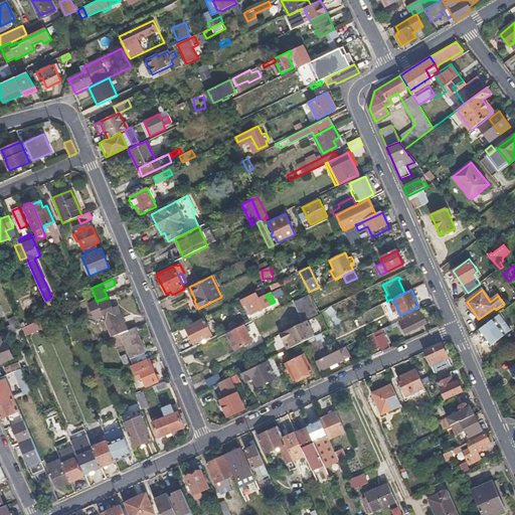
[(317,313),(309,295),(295,302),(304,320),(317,313)]
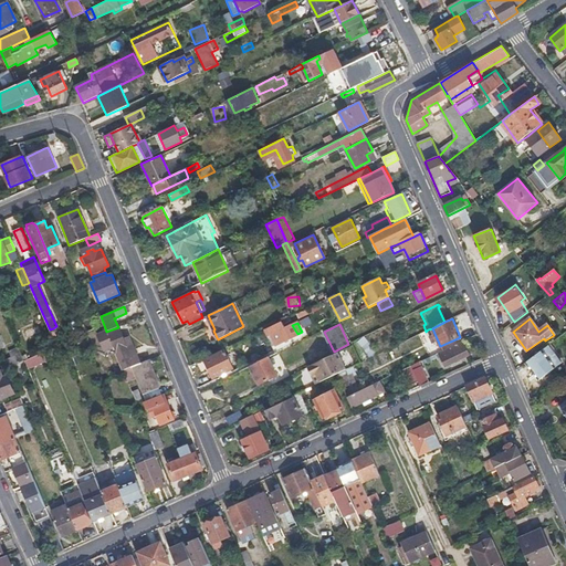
[(30,337),(43,333),(40,325),(27,329),(30,337)]
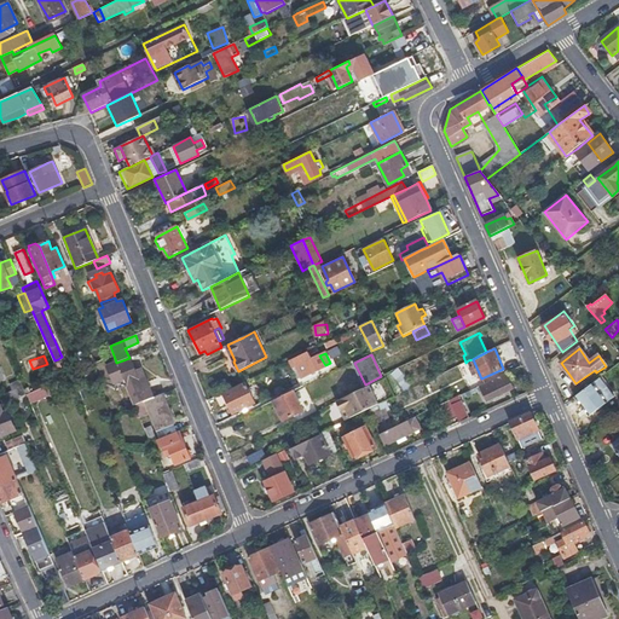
[(325,365),(319,356),(298,366),(302,379),(325,368),(325,365)]
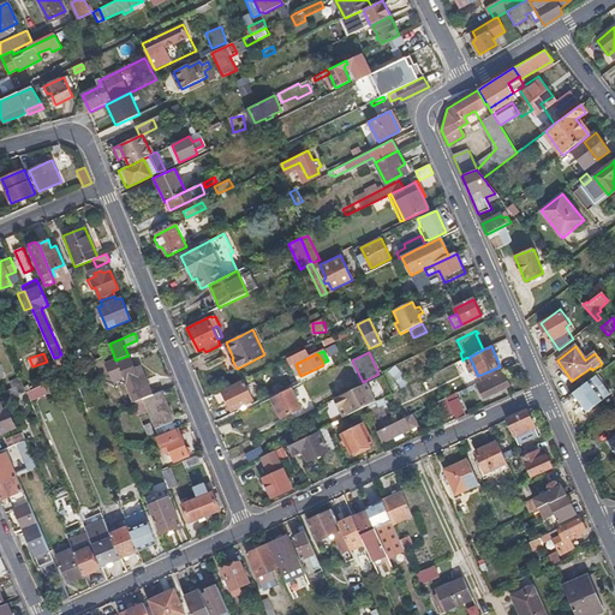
[(143,399),(154,394),(144,372),(137,376),(135,369),(129,356),(115,360),(133,402),(143,399)]
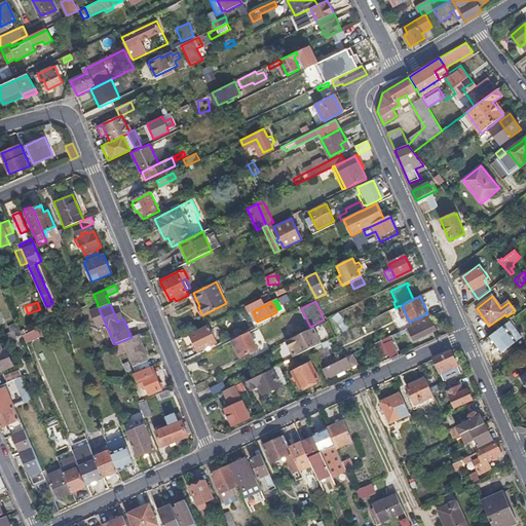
[(52,321),(54,320),(54,318),(49,305),(46,306),(52,321)]
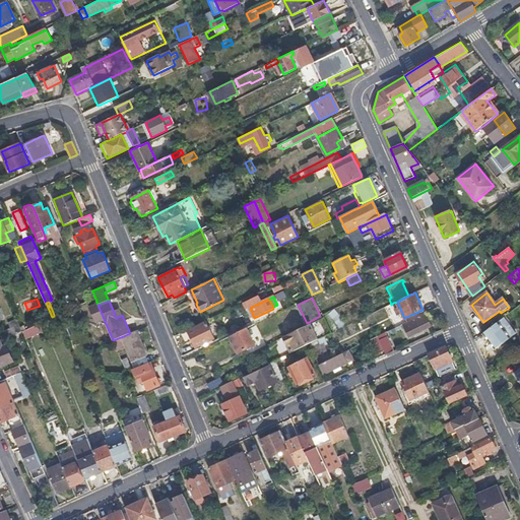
[(77,313),(75,307),(69,310),(64,312),(56,316),(58,321),(77,313)]
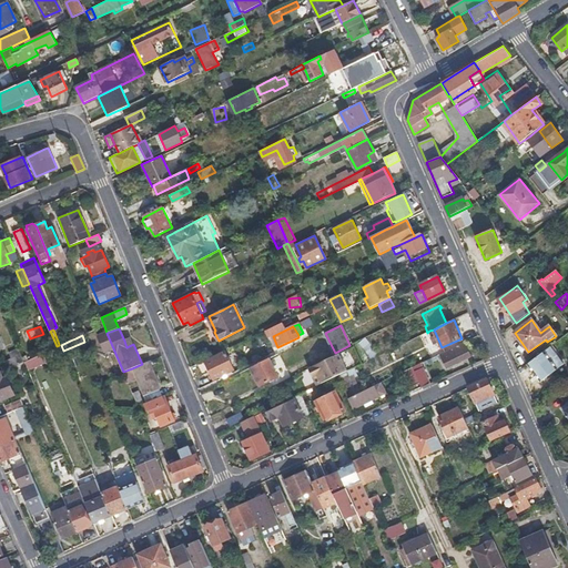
[(61,345),(70,341),(68,336),(61,338),(62,342),(59,344),(59,345),(61,345)]
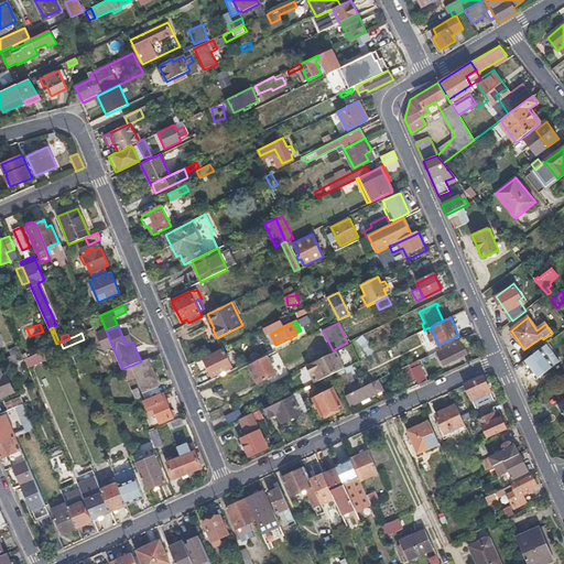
[(130,335),(123,338),(126,345),(132,342),(130,335)]
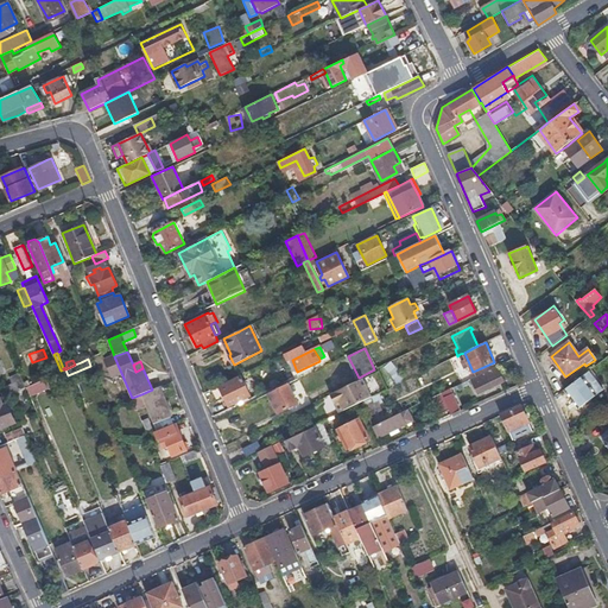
[(386,367),(378,371),(378,372),(386,390),(391,387),(385,374),(390,373),(386,367)]
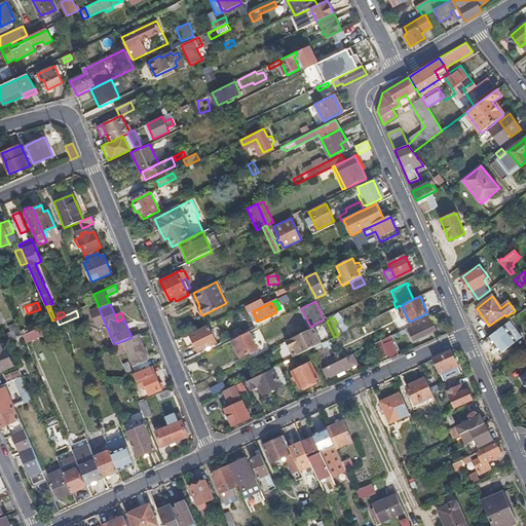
[(435,330),(429,317),(407,328),(413,340),(435,330)]
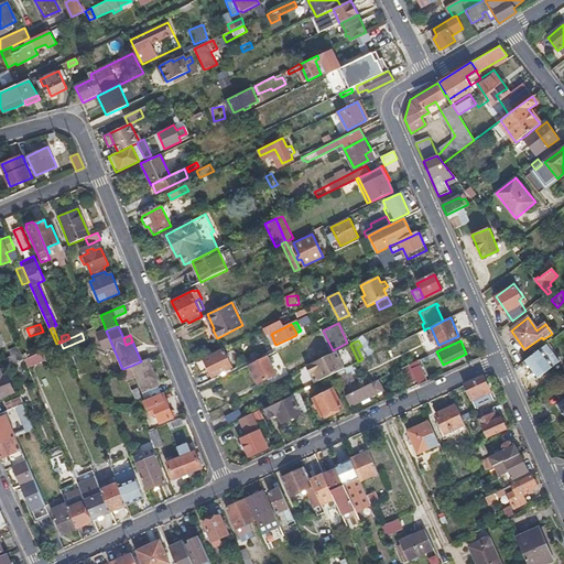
[(45,355),(63,348),(61,343),(58,343),(56,344),(43,349),(45,355)]
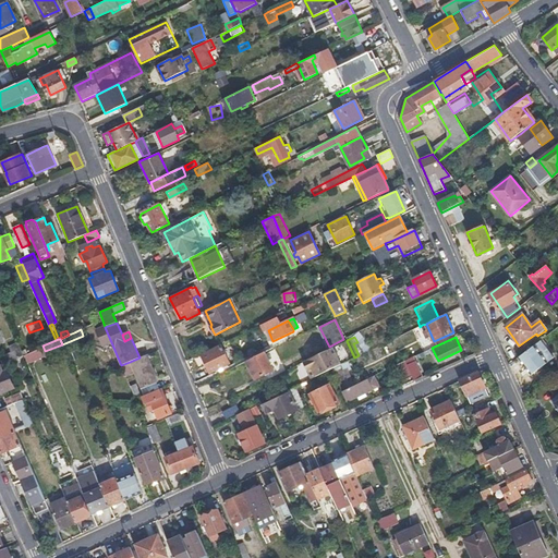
[(23,354),(17,342),(10,346),(11,352),(3,355),(5,362),(23,354)]
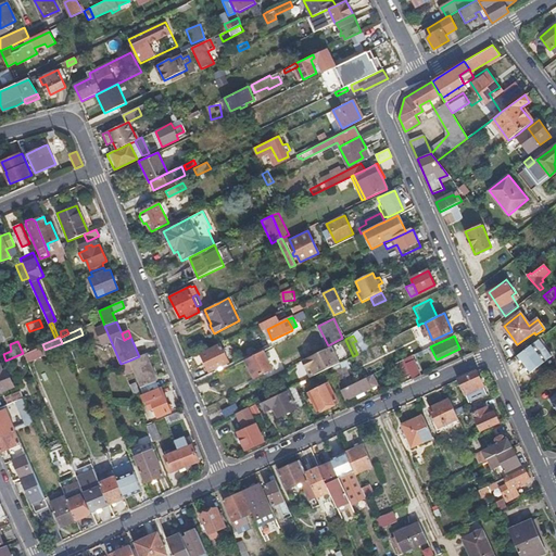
[(533,343),(516,356),(529,375),(546,361),(533,343)]
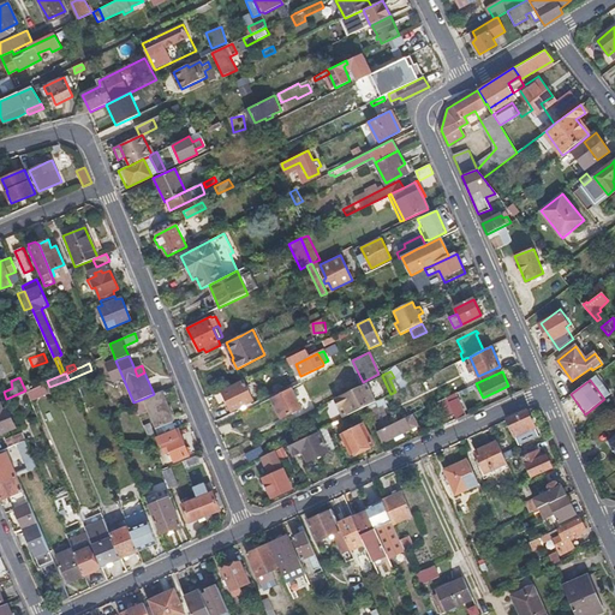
[(25,390),(29,399),(51,389),(49,387),(47,381),(25,390)]
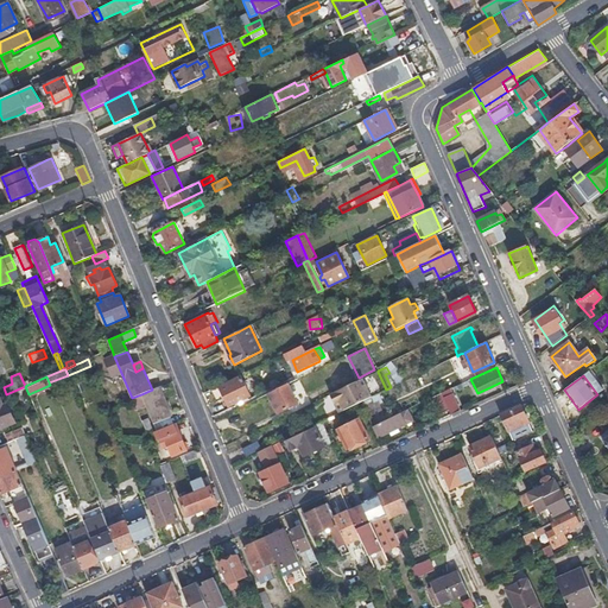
[(241,377),(211,392),(216,401),(225,398),(228,406),(249,396),(241,377)]
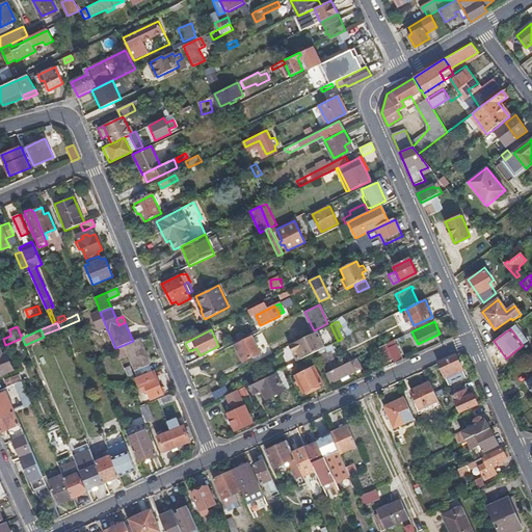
[(299,341),(307,356),(313,353),(316,352),(329,345),(322,329),(315,334),(299,341)]
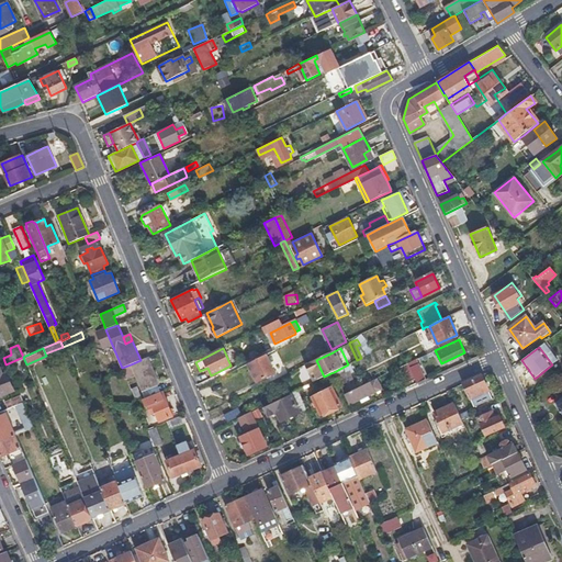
[(274,372),(266,355),(248,363),(257,382),(274,372)]
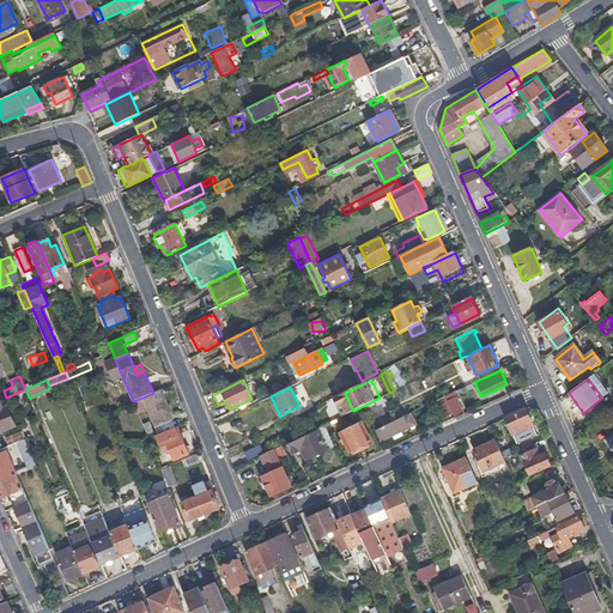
[(23,405),(31,402),(29,398),(25,389),(6,398),(8,402),(19,398),(23,405)]
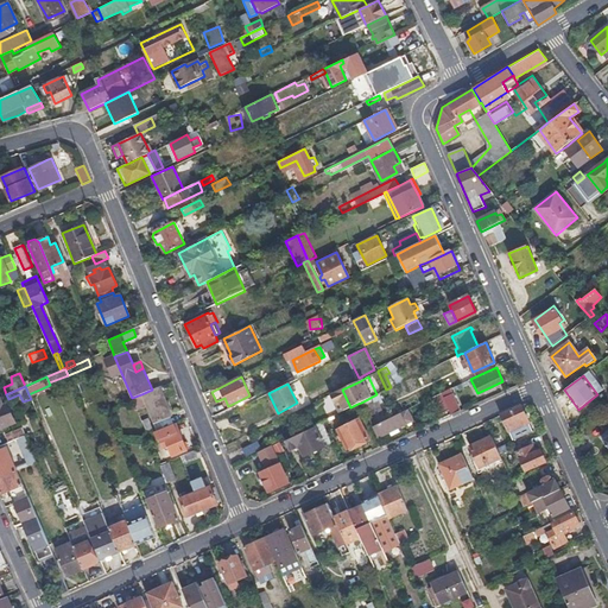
[(171,415),(158,386),(152,390),(141,394),(146,406),(153,423),(170,417),(171,415)]
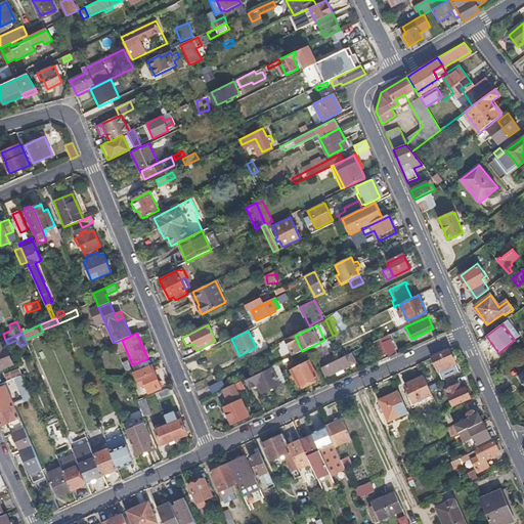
[(387,354),(388,357),(396,354),(391,341),(390,340),(385,342),(384,338),(381,339),(387,354)]
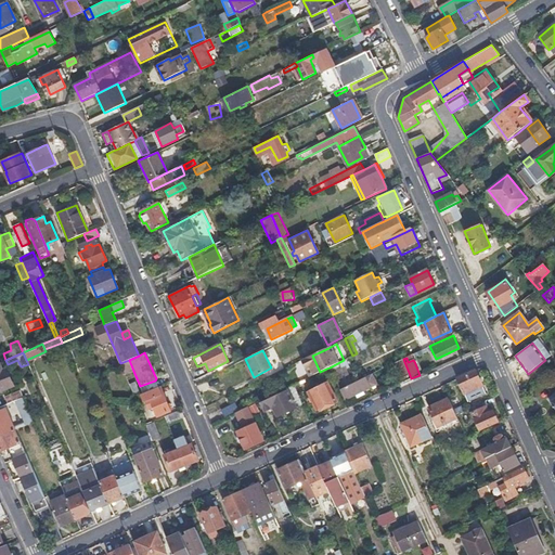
[(401,379),(410,375),(403,359),(395,363),(401,379)]
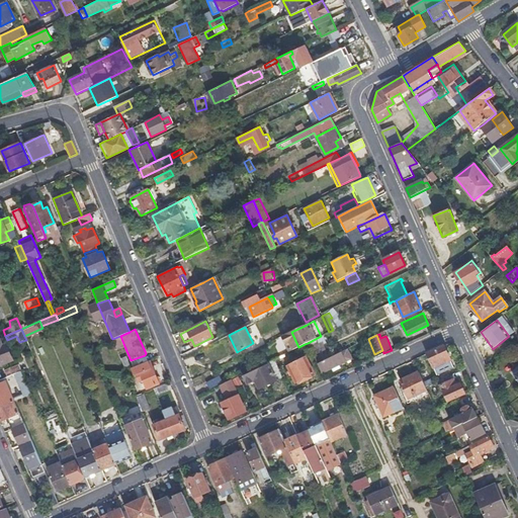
[(120,336),(112,339),(113,341),(116,350),(124,346),(120,336)]
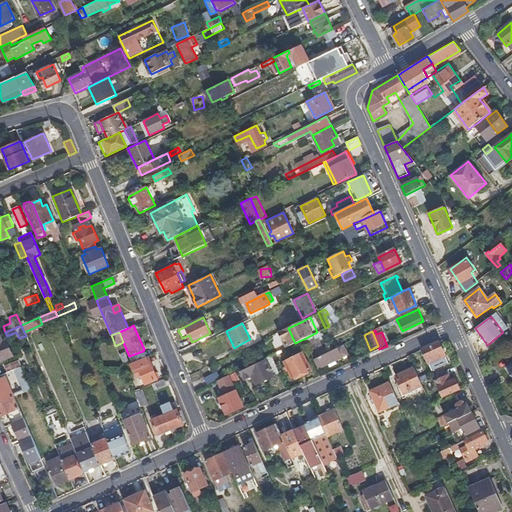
[(0,336),(0,360),(12,355),(6,339),(1,340),(0,336)]
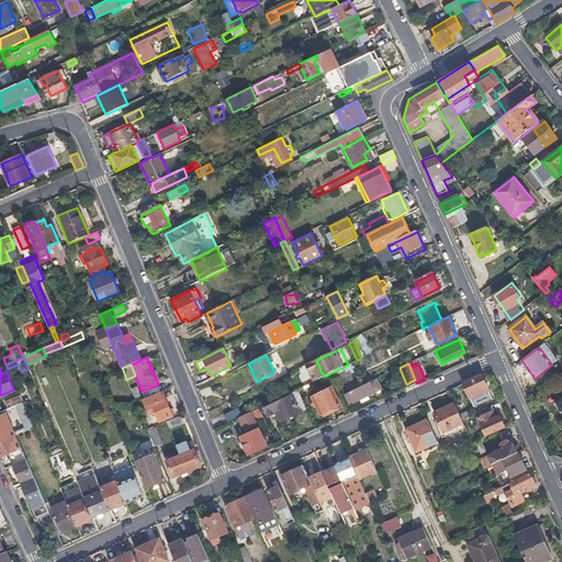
[(337,378),(343,391),(350,388),(346,375),(337,378)]
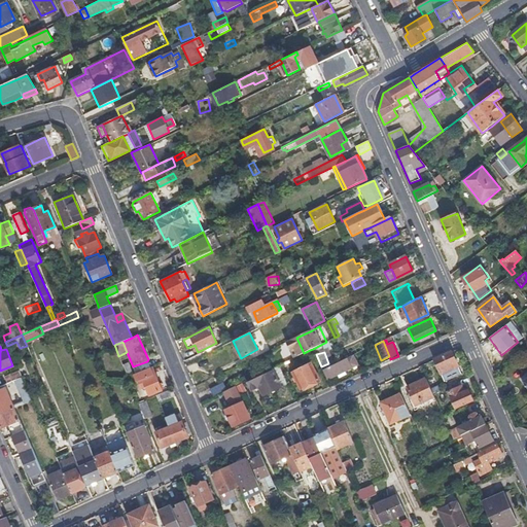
[(452,352),(434,360),(445,382),(462,374),(452,352)]
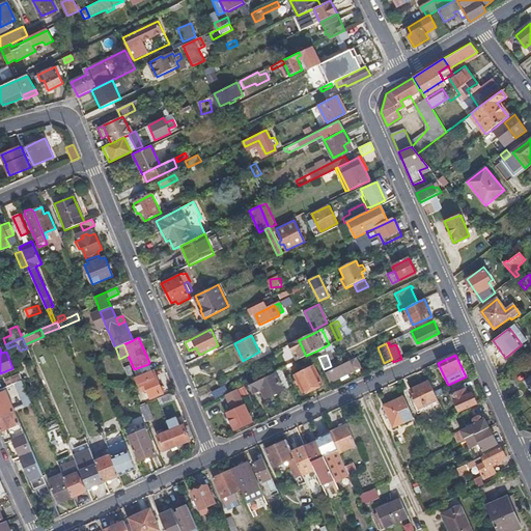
[(128,381),(134,378),(126,358),(120,361),(123,367),(128,381)]
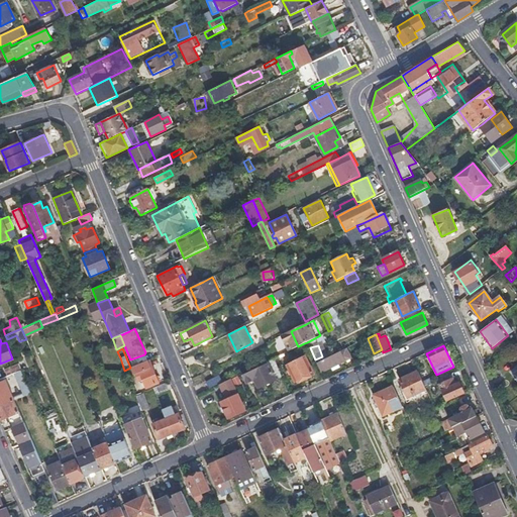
[(317,364),(321,373),(332,367),(339,364),(350,358),(346,348),(317,364)]
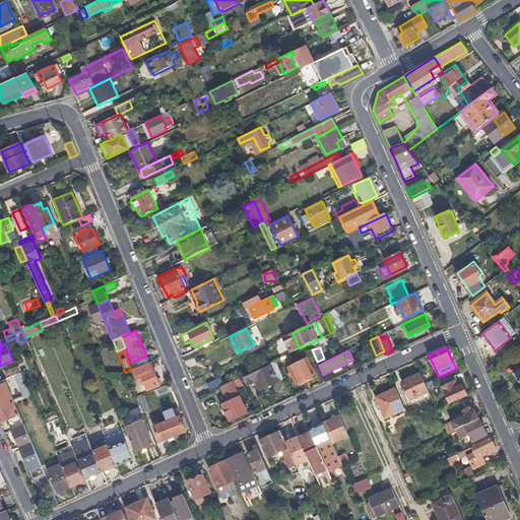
[(134,369),(148,363),(145,356),(131,362),(134,369)]
